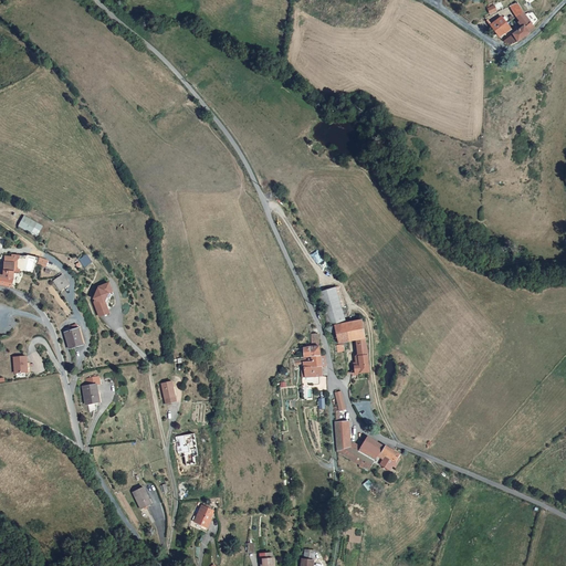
[(522,13),(516,3),(507,7),(515,18),(522,13)]
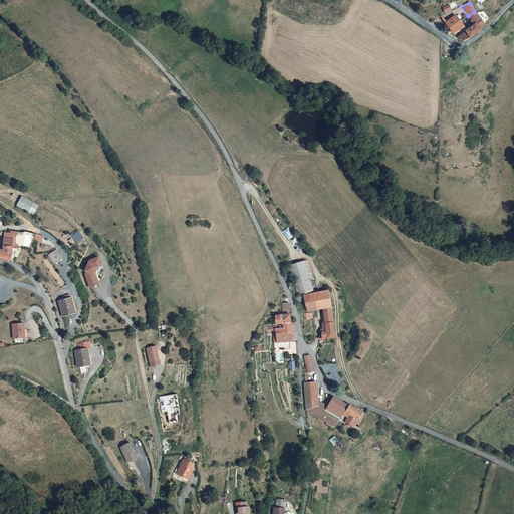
[(484,26),(474,12),(468,16),(475,25),(457,37),(462,41),(473,36),(484,27),(484,26)]
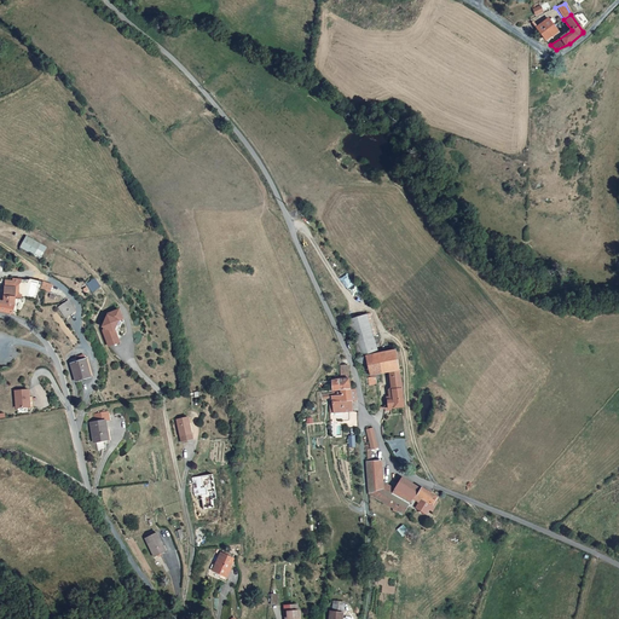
[(547,18),(533,28),(543,39),(556,32),(551,25),(547,18)]
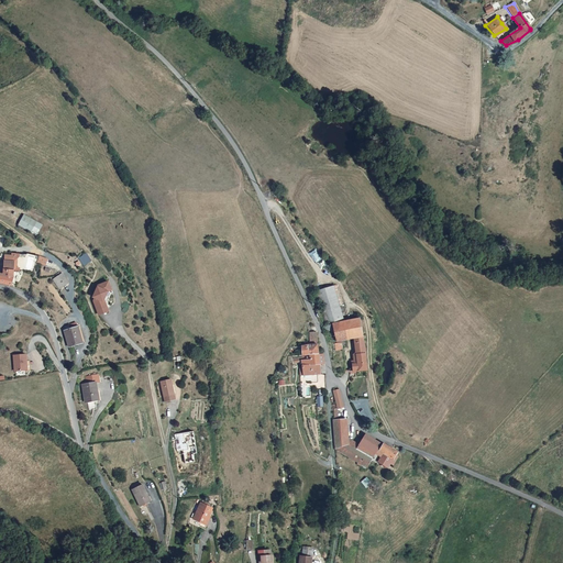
[(36,235),(42,224),(24,214),(19,225),(36,235)]
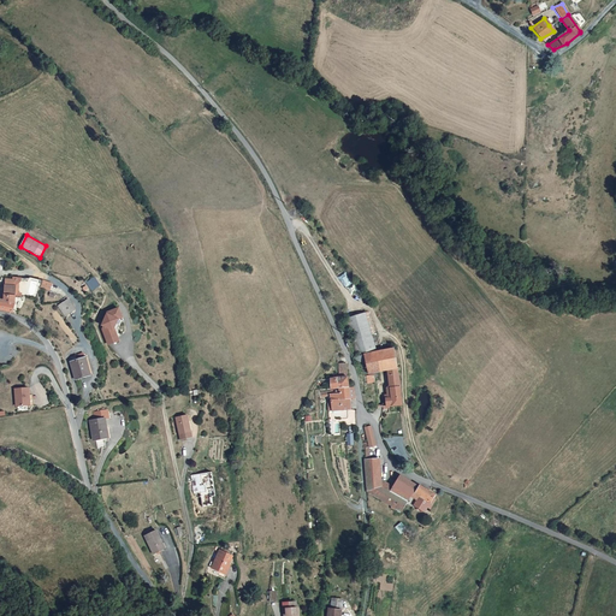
[(94,277),(87,283),(92,291),(100,285),(94,277)]
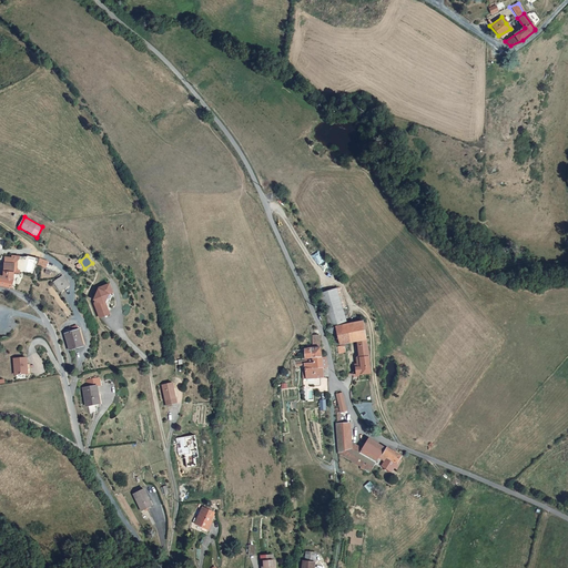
[(13,263),(13,273),(19,273),(19,270),(17,270),(17,263),(18,257),(10,256),(3,256),(2,262),(13,263)]
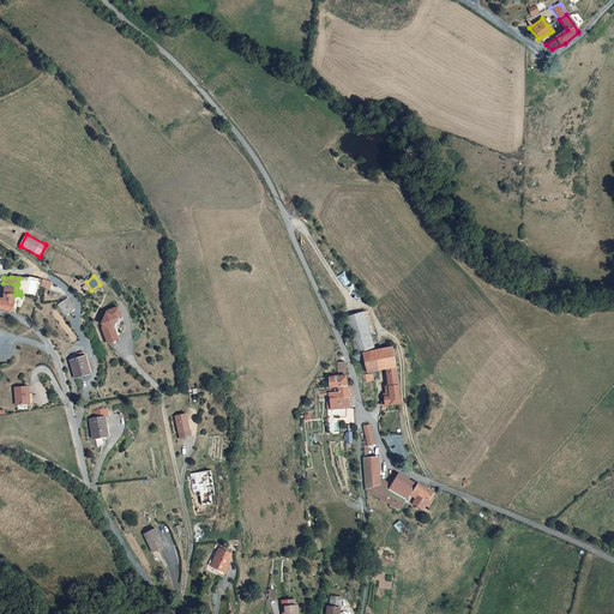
[(53,282),(43,278),(41,286),(50,289),(53,282)]
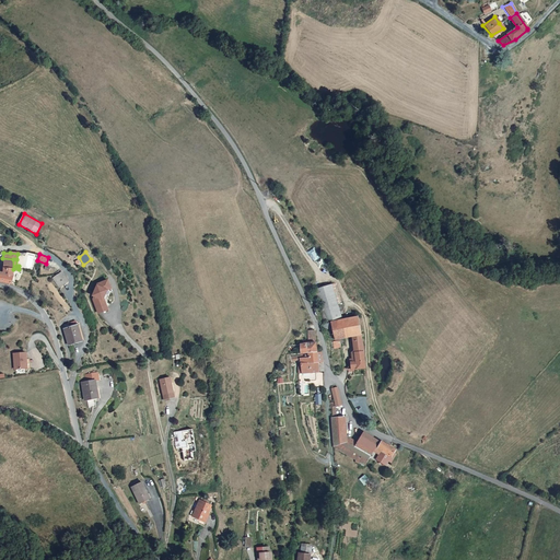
[(0,271),(0,281),(1,281),(8,283),(12,284),(13,269),(13,259),(2,258),(3,266),(3,269),(1,269),(0,272),(0,271)]
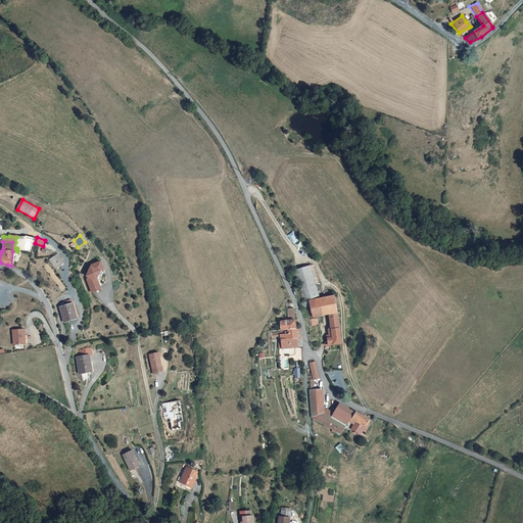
[(56,255),(50,259),(55,268),(61,264),(56,255)]
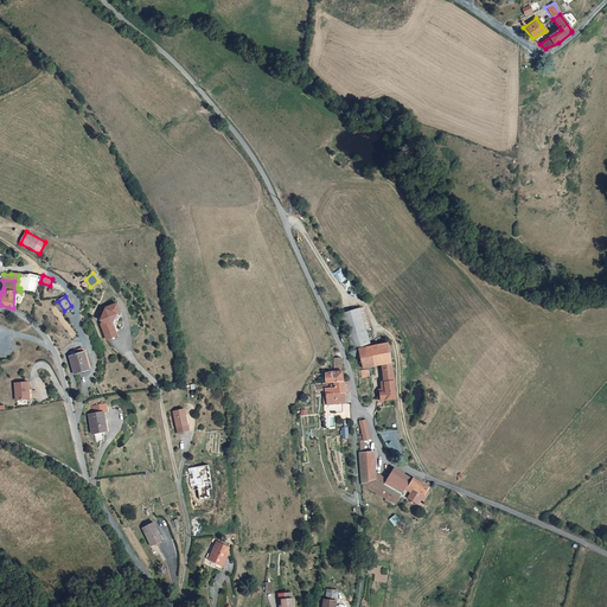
[(116,302),(104,307),(106,308),(101,319),(102,323),(101,323),(104,333),(106,338),(117,333),(113,321),(114,317),(116,315),(121,314),(116,302)]
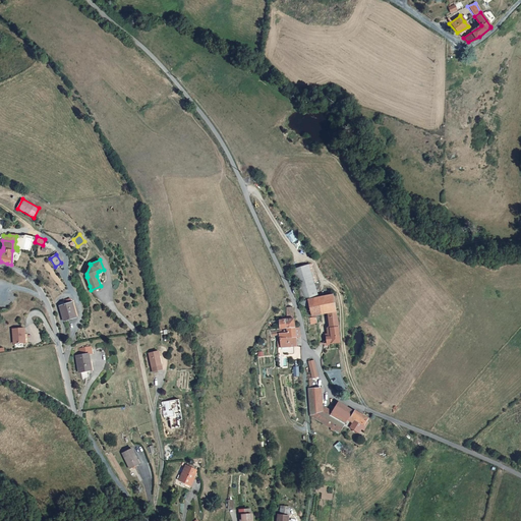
[(293,269),(302,300),(319,297),(310,265),(293,269)]
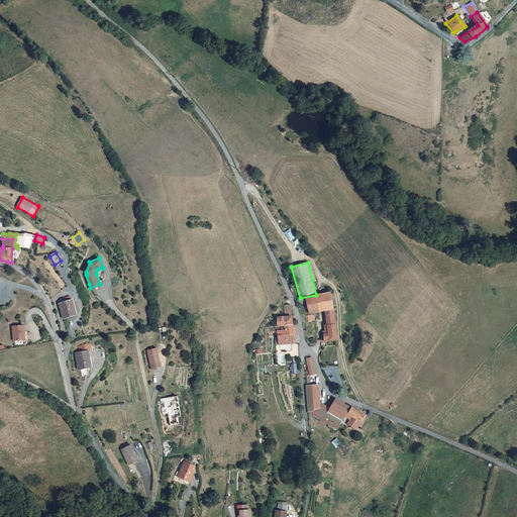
[(316,295),(300,298),(298,299),(299,304),(307,302),(309,312),(314,311),(318,310),(325,309),(333,307),(331,292),(316,295)]
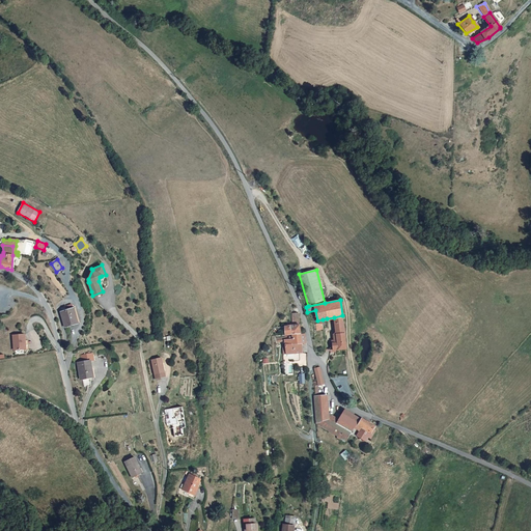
[(59,309),(59,311),(64,328),(78,324),(73,307),(67,309),(66,305),(60,306),(59,309)]
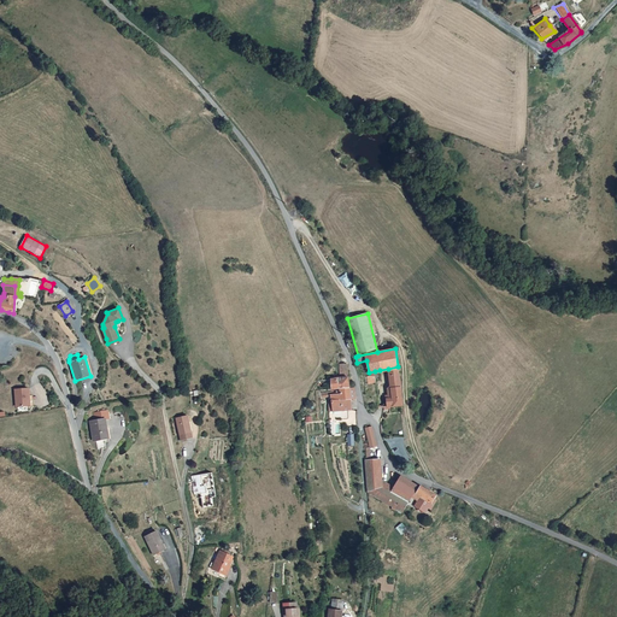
[(335,381),(342,381),(352,380),(352,375),(351,370),(350,370),(348,365),(347,357),(338,358),(338,360),(339,365),(340,371),(334,372),(335,381)]
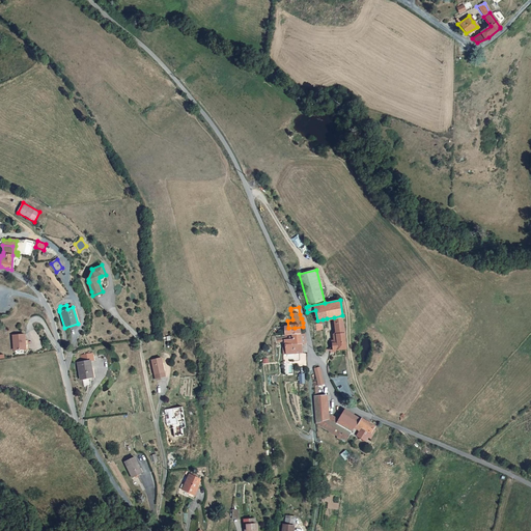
[(342,315),(334,317),(337,337),(331,338),(333,348),(346,346),(342,315)]
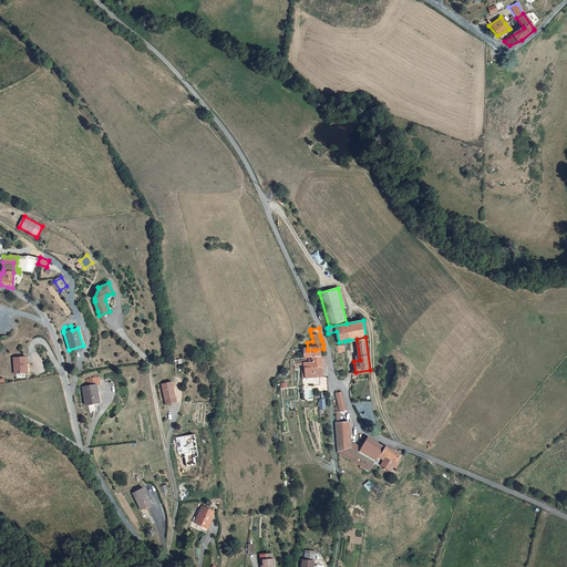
[(308,356),(309,360),(319,359),(319,361),(326,360),(325,352),(323,349),(315,350),(315,354),(308,356)]
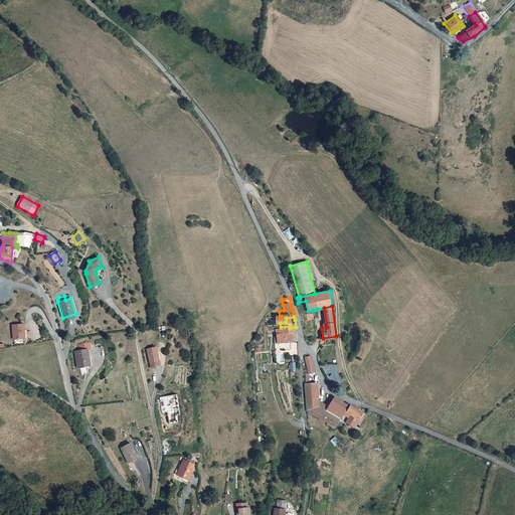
[(24,325),(13,326),(13,339),(24,339),(24,325)]
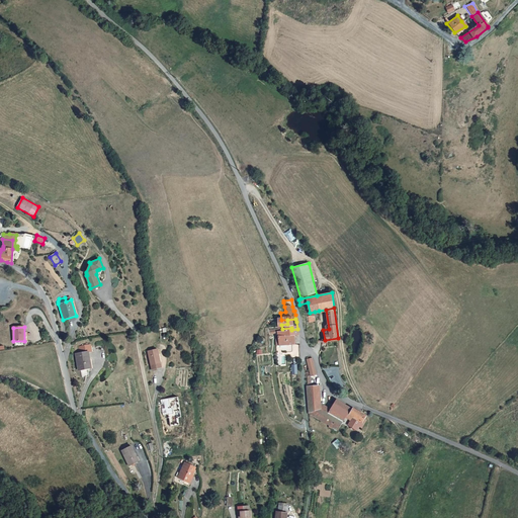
[(298,337),(297,329),(291,330),(291,328),(282,329),(276,330),(277,339),(277,345),(295,343),(295,337),(298,337)]
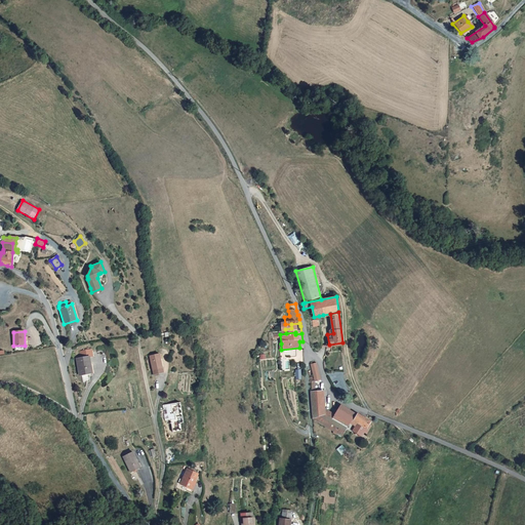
[(79,351),(80,357),(88,356),(91,355),(90,349),(79,351)]
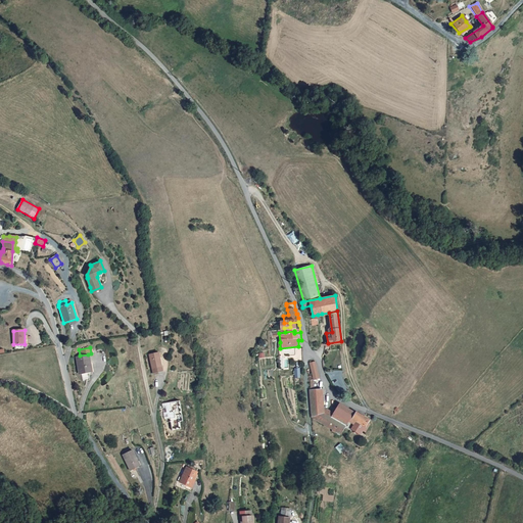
[(159,351),(150,354),(154,373),(164,371),(159,351)]
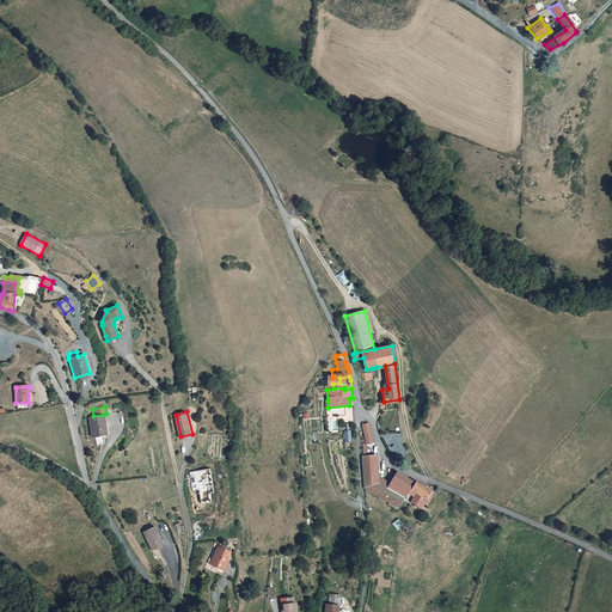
[(89,417),(92,434),(93,433),(96,446),(104,444),(103,438),(103,432),(106,430),(103,415),(93,416),(89,417)]
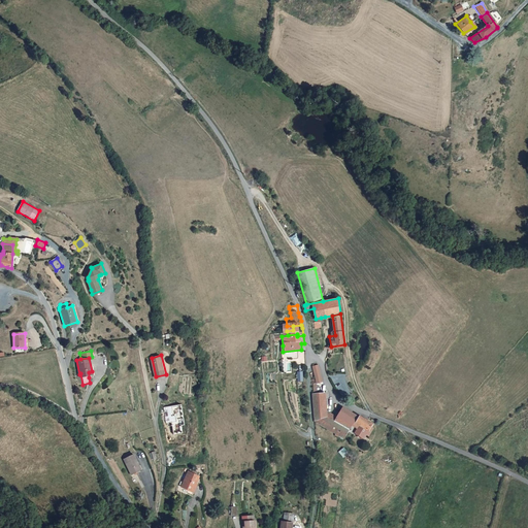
[(324,383),(317,363),(310,366),(318,385),(324,383)]
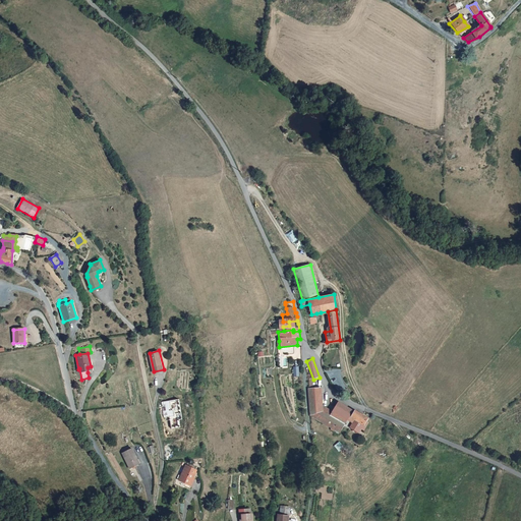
[(343,412),(336,408),(334,412),(330,409),(323,393),(310,398),(321,423),(340,433),(347,420),(349,416),(343,412)]
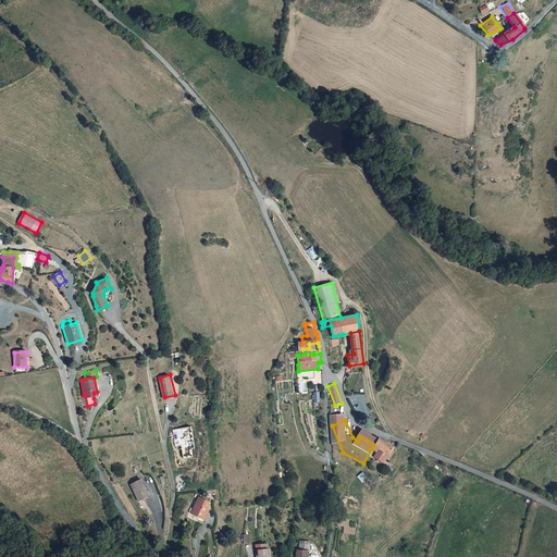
[(192,448),(195,448),(192,428),(178,429),(182,450),(192,448)]
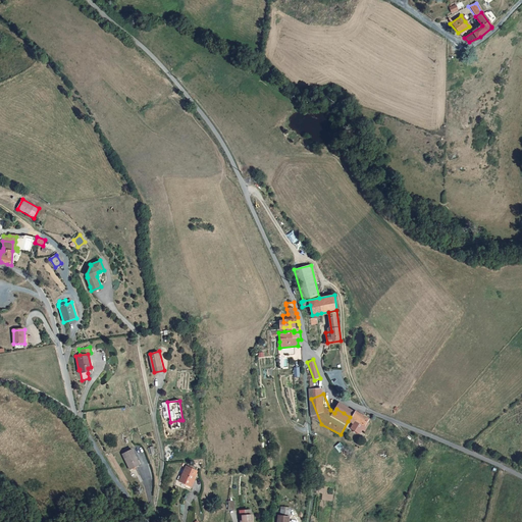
[(348,408),(340,404),(336,409),(344,413),(348,408)]
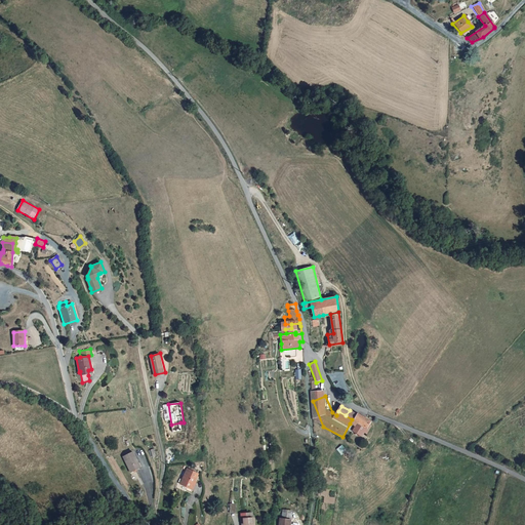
[(368,420),(350,410),(346,415),(352,419),(350,423),(355,427),(353,431),(361,436),(368,420)]
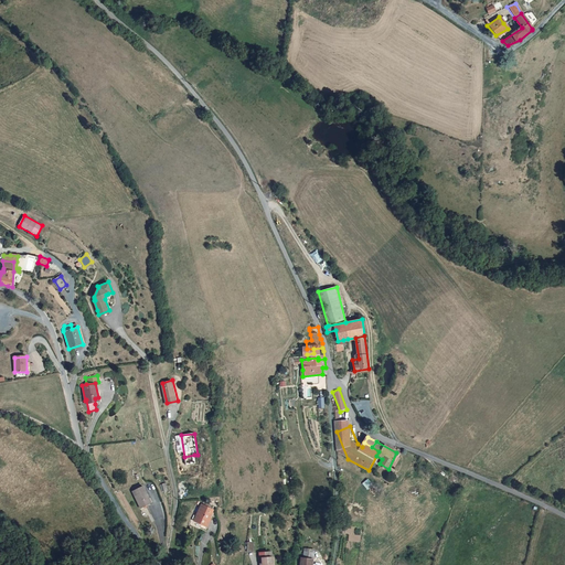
[(195,464),(194,455),(184,457),(185,465),(195,464)]
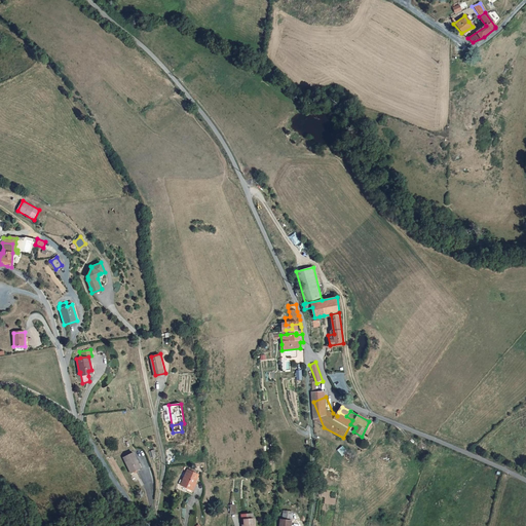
[(124,451),(130,467),(134,466),(137,465),(142,463),(135,447),(124,451)]
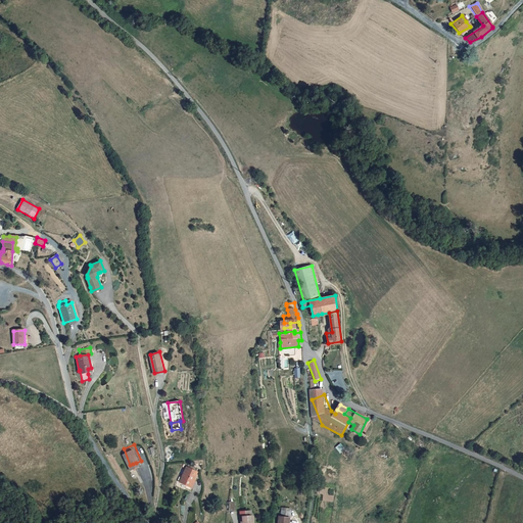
[(186,465),(180,481),(187,484),(186,486),(192,488),(197,473),(196,472),(197,469),(186,465)]
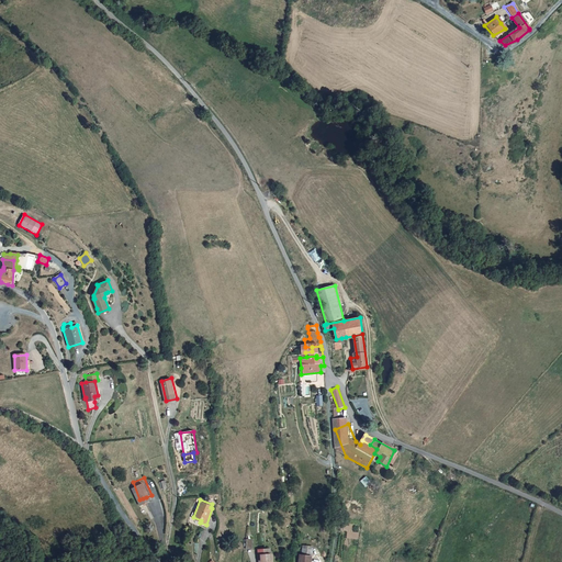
[(102,527),(97,529),(102,537),(107,535),(102,527)]
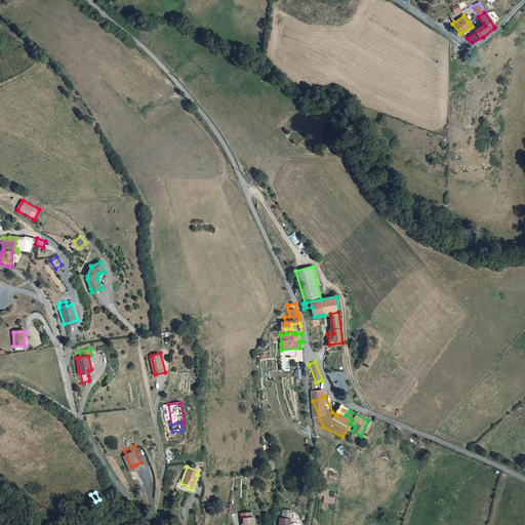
[(293,524),(295,513),(296,502),(289,501),(288,512),(284,511),(282,524),(293,524)]
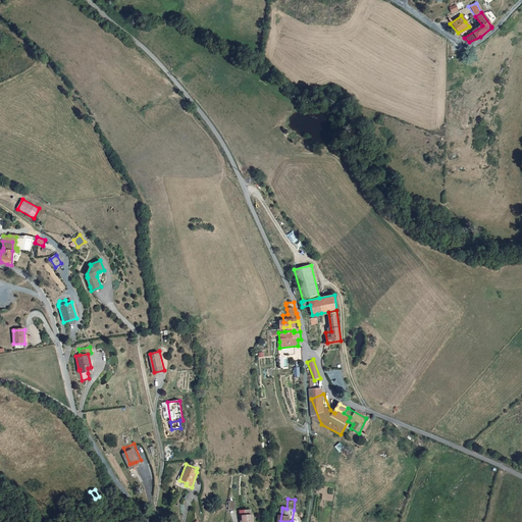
[(251,503),(242,504),(243,521),(257,519),(256,507),(251,508),(251,503)]
